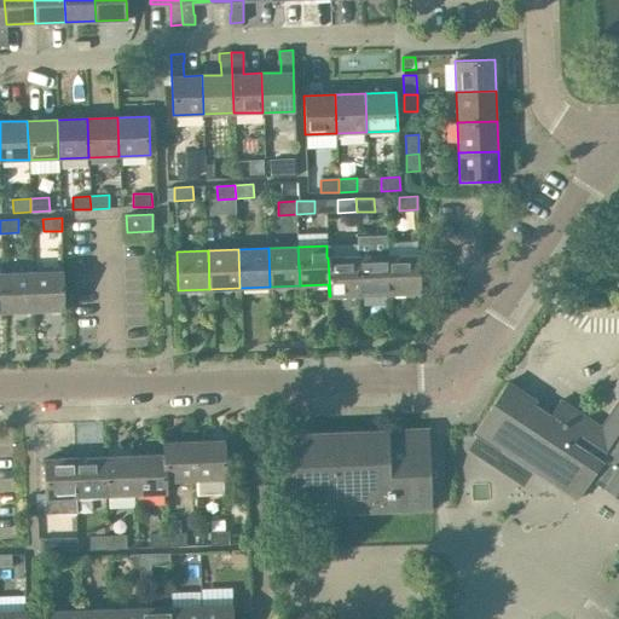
[(421,293),(420,254),(388,255),(389,294),(421,293)]
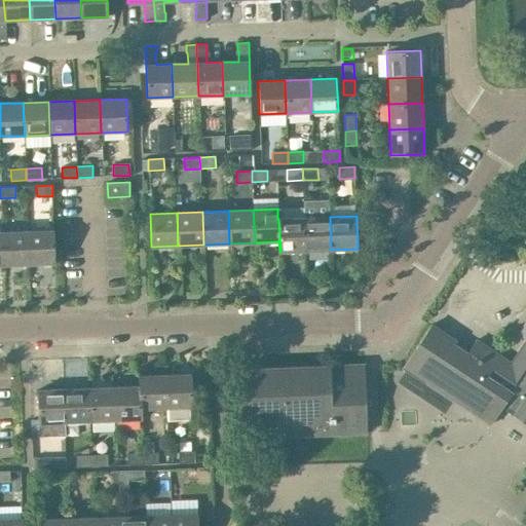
[(331,250),(330,217),(304,218),(305,251),(331,250)]
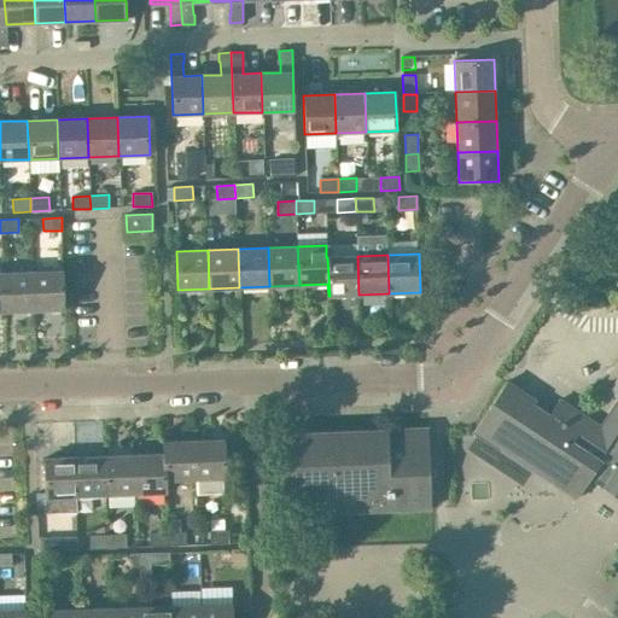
[(359,295),(357,256),(327,257),(330,296),(359,295)]
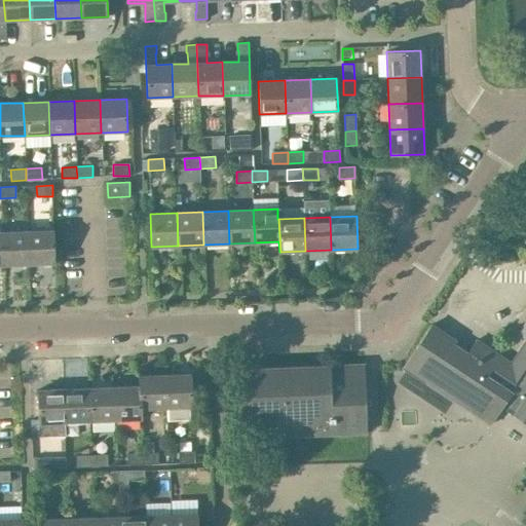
[(54,263),(53,230),(27,231),(28,264),(54,263)]
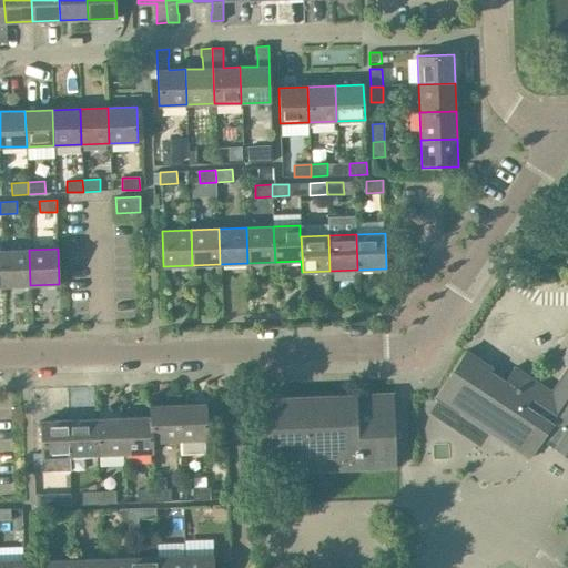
[(30,285),(29,250),(1,251),(2,286),(30,285)]
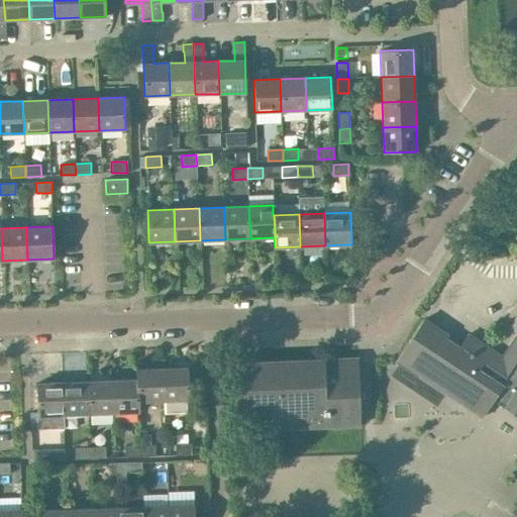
[(516,320),(511,329),(516,333),(516,334),(502,358),(467,335),(458,346),(445,338),(447,335),(423,320),(396,360),(482,418),(493,401),(516,417),(516,320)]
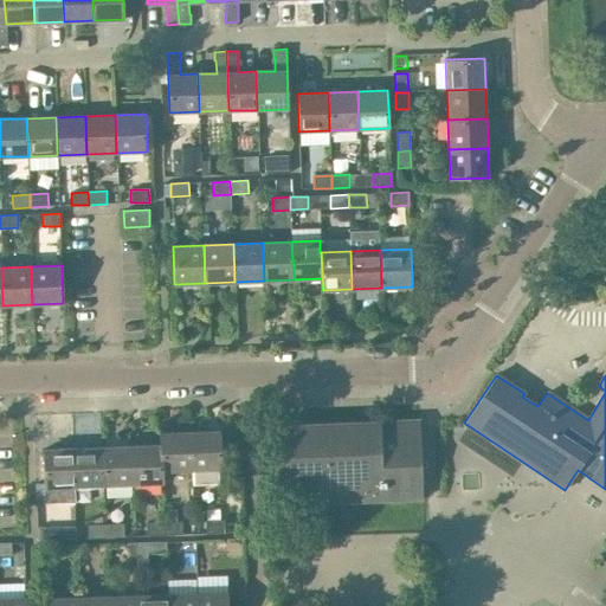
[(423,498),(419,420),(277,425),(279,485),(315,484),(316,503),(423,498)]
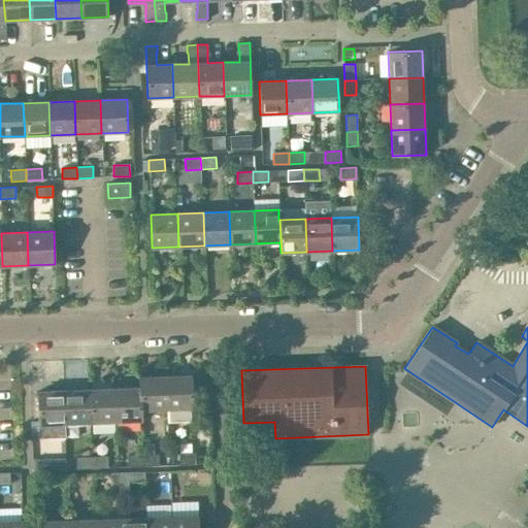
[(193,408),(192,375),(165,376),(167,409),(168,423),(191,422),(191,408),(193,408)]
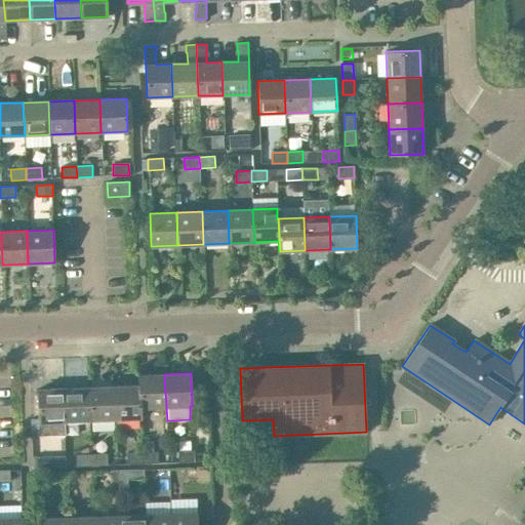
[(166,407),(164,374),(138,375),(140,418),(142,418),(142,408),(166,407)]
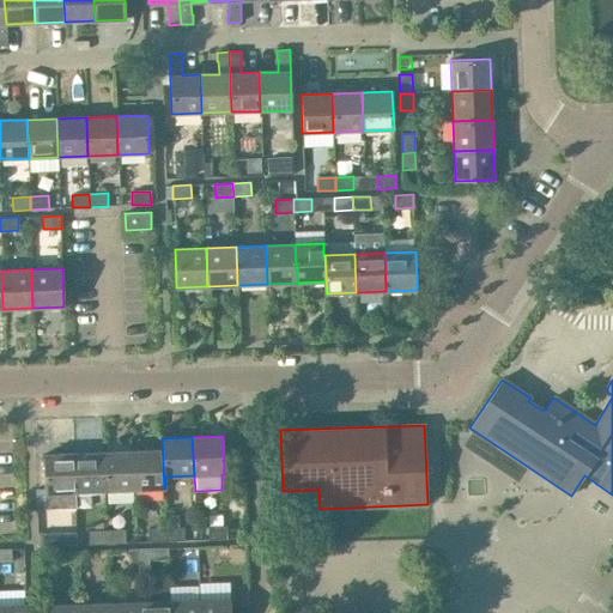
[(164,489),(162,438),(162,450),(133,451),(134,490),(164,489)]
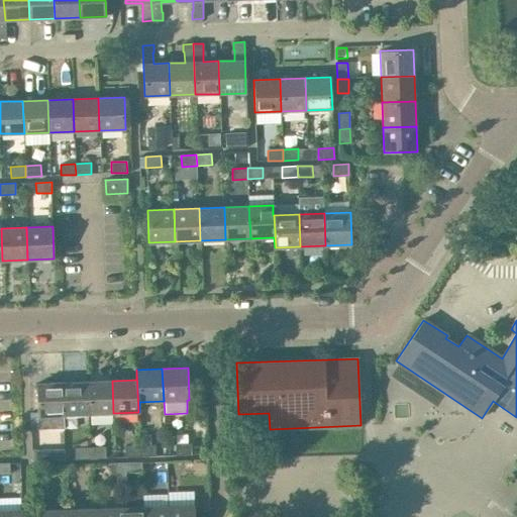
[(113,413),(112,381),(87,382),(88,414),(113,413)]
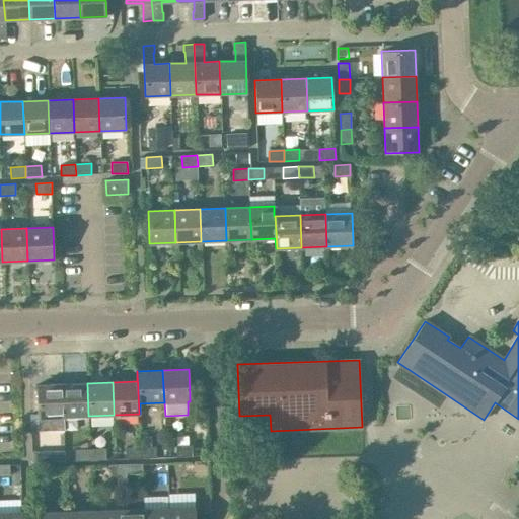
[(88,416),(87,383),(62,384),(63,417),(88,416)]
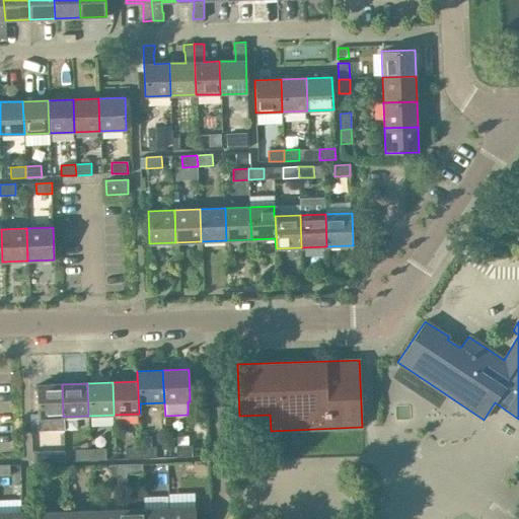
[(63,417),(62,384),(36,385),(38,418),(63,417)]
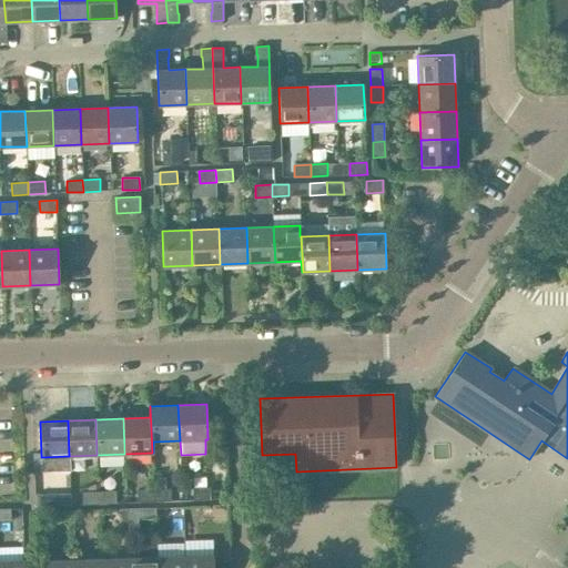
[(211,499),(210,487),(193,488),(194,500),(211,499)]
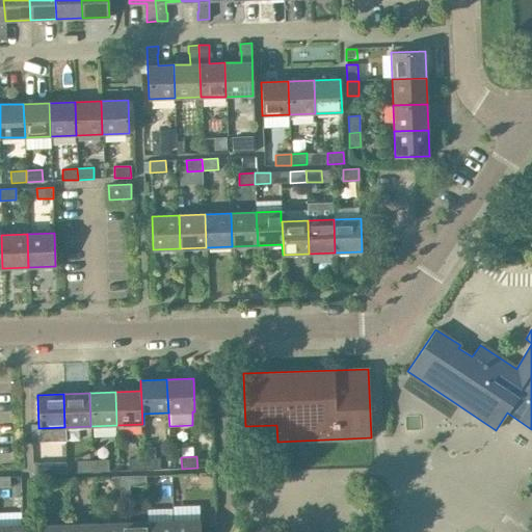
[(160,457),(143,458),(144,470),(160,469),(160,457)]
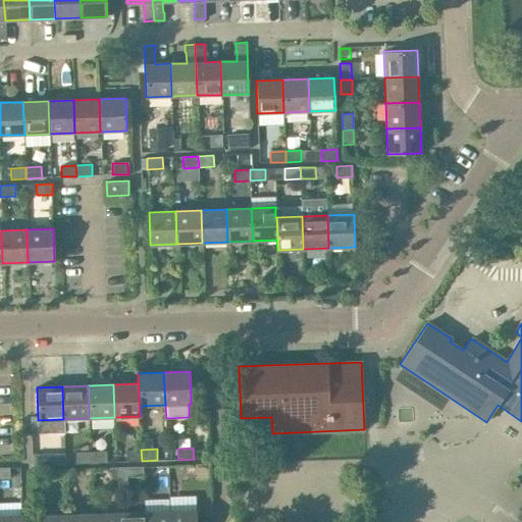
[(142,461),(141,450),(125,451),(126,461),(142,461)]
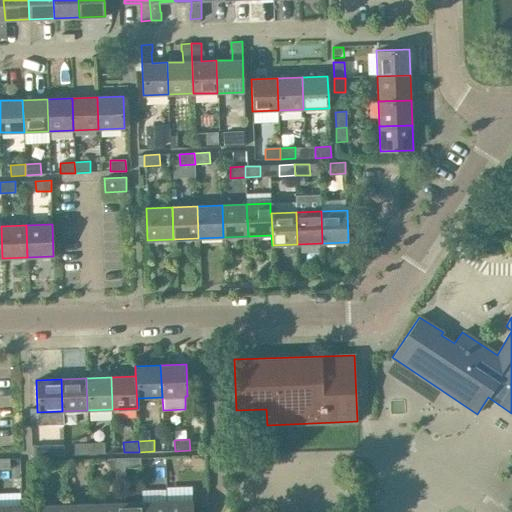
[(104,442),(88,443),(89,454),(104,453),(104,442)]
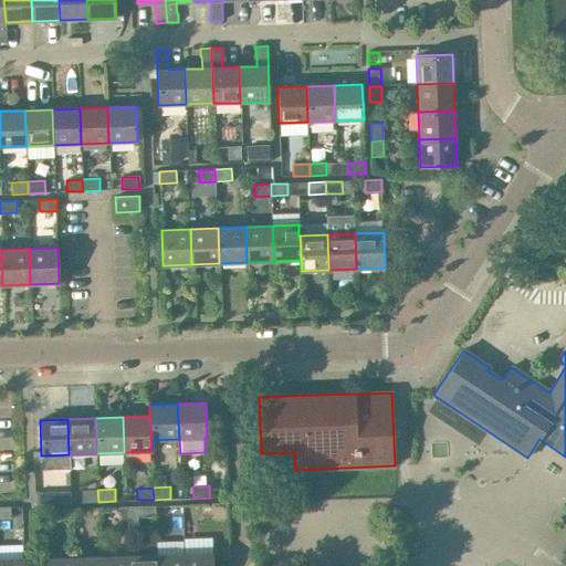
[(98,502),(97,490),(82,490),(82,502),(98,502)]
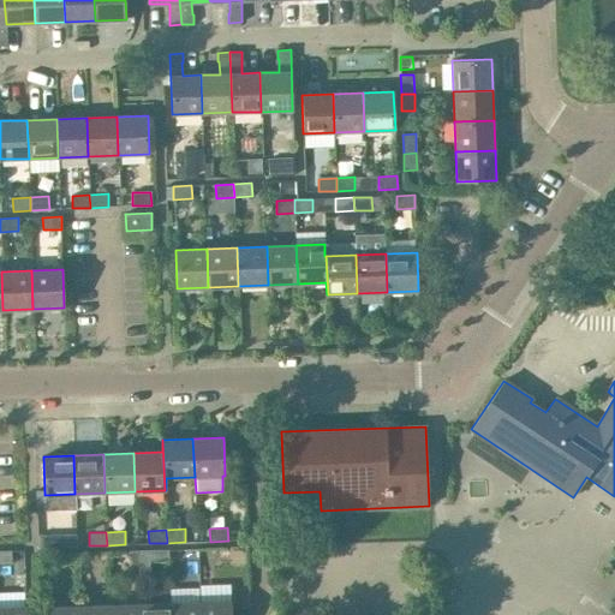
[(46,533),(46,548),(65,547),(64,533),(46,533)]
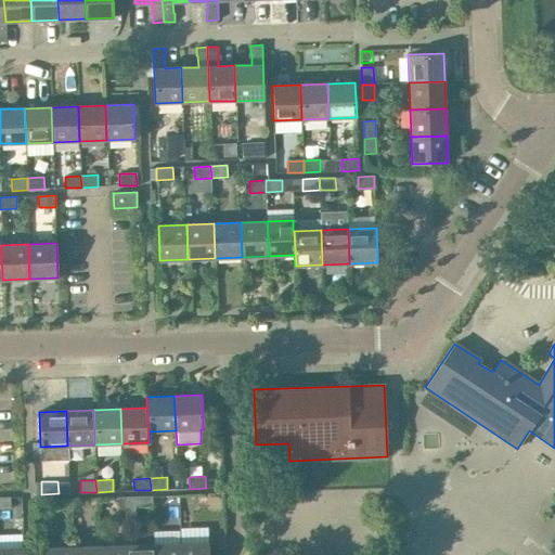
[(0,508),(10,508),(10,497),(0,497),(0,508)]
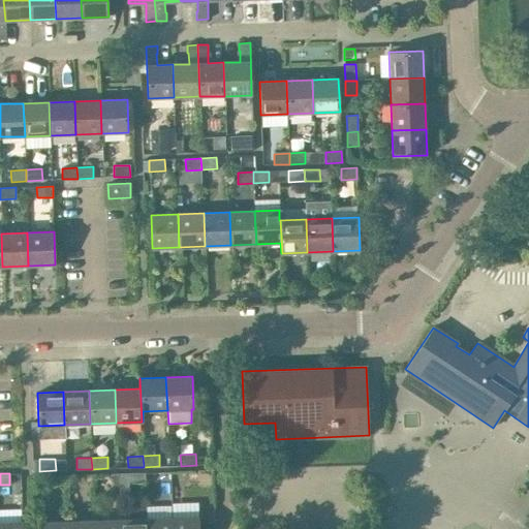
[(159,486),(159,474),(148,475),(148,487),(159,486)]
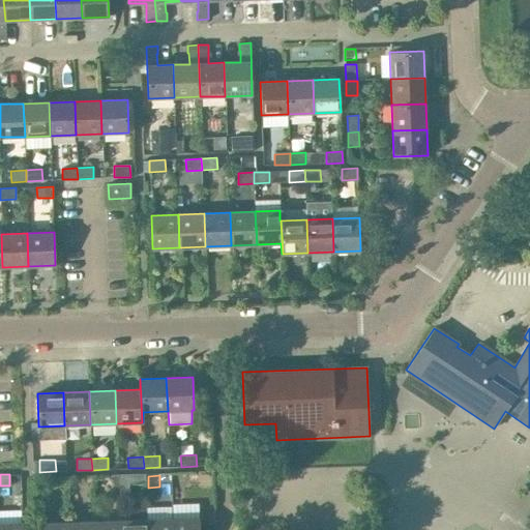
[(200,529),(200,518),(173,519),(173,529),(200,529)]
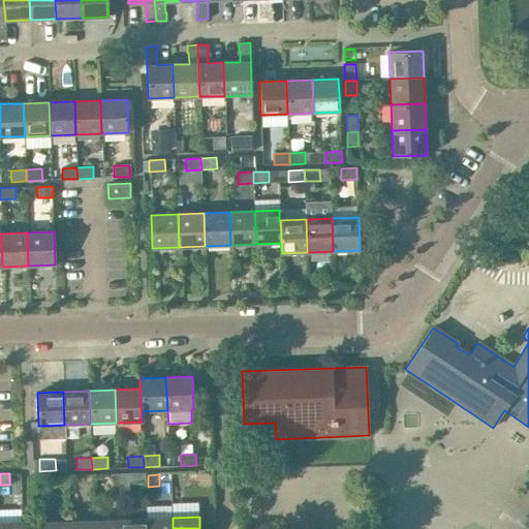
[(173,528),(173,518),(147,519),(147,528),(173,528)]
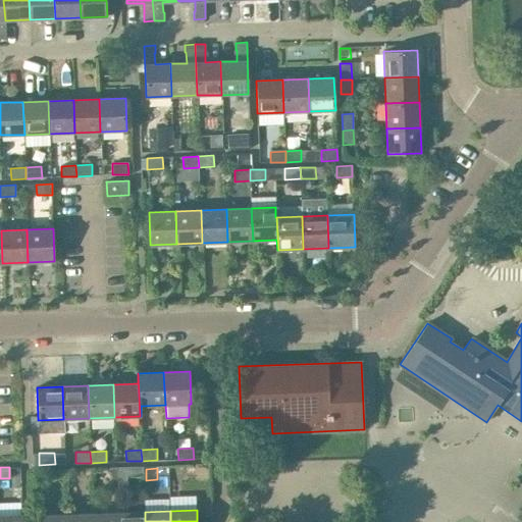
[(145,521),(145,512),(119,513),(119,521),(145,521)]
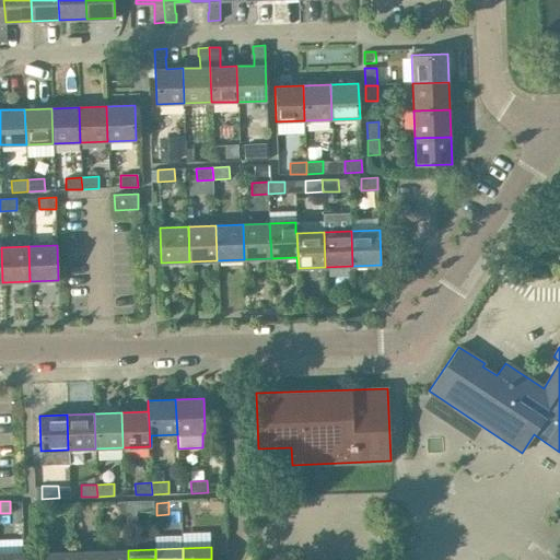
[(128,559),(128,550),(101,551),(101,559),(128,559)]
